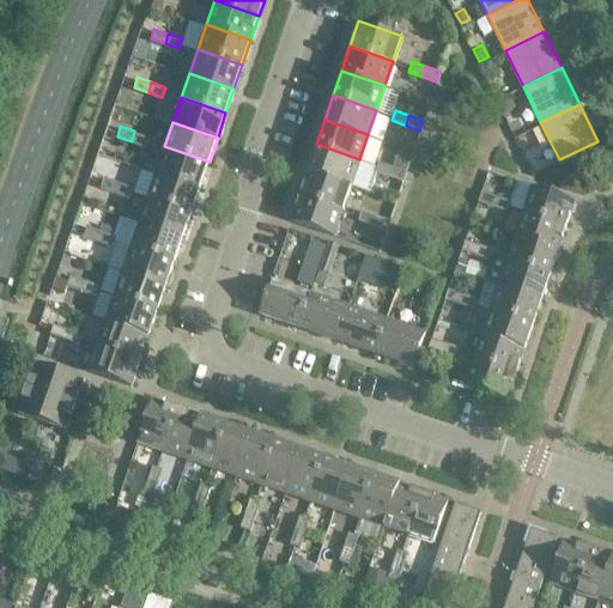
[(149,135),(134,131),(132,141),(145,146),(149,135)]
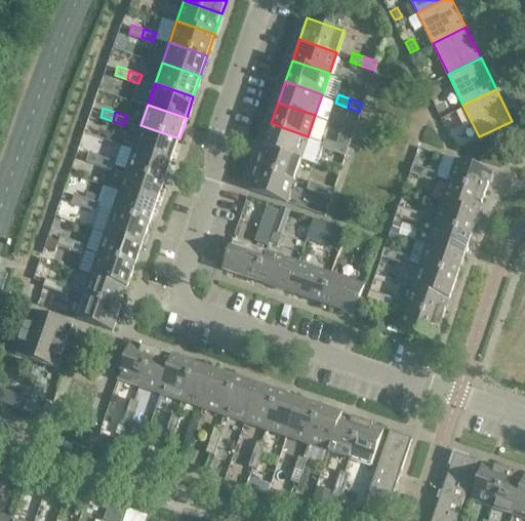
[(308,136),(271,123),(264,145),(300,157),(308,136)]
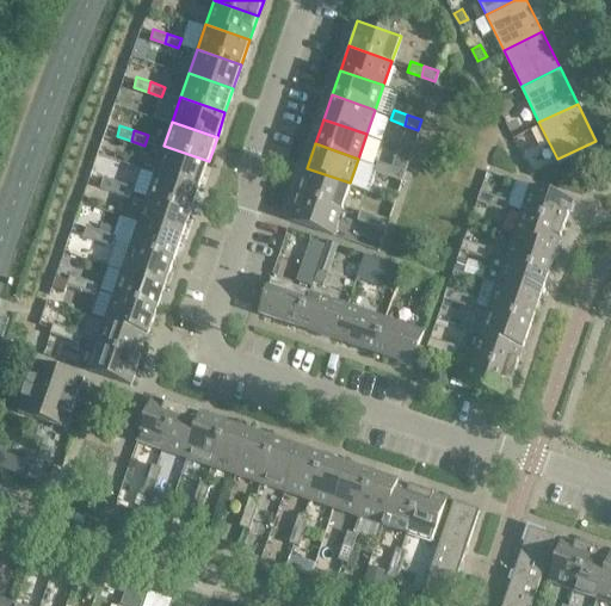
[(209,161),(164,146),(155,171),(199,186),(209,161)]
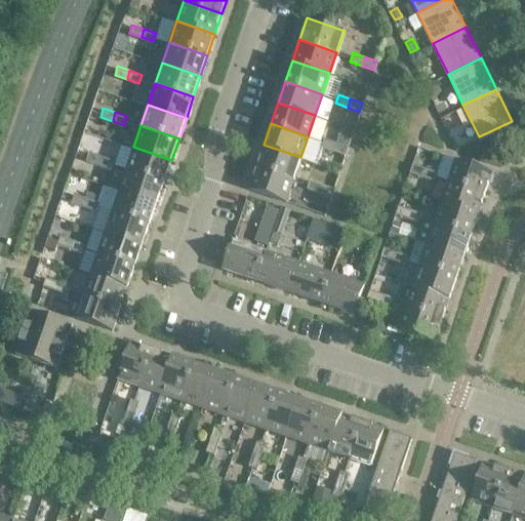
[(321,145),(333,149),(336,141),(324,136),(321,145)]
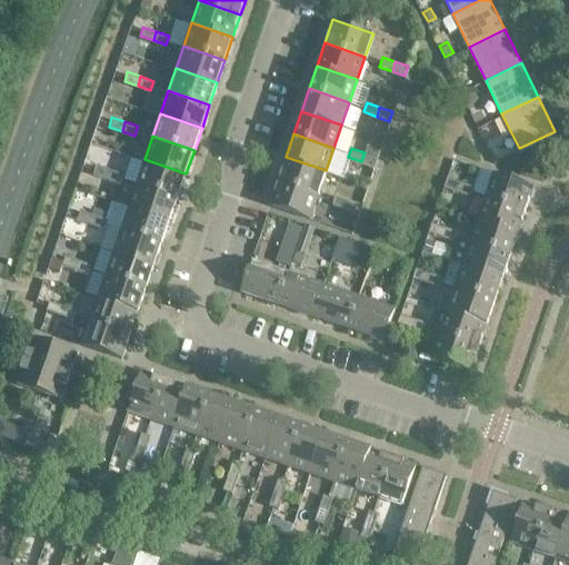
[(377,157),(365,152),(361,161),(375,167),(377,157)]
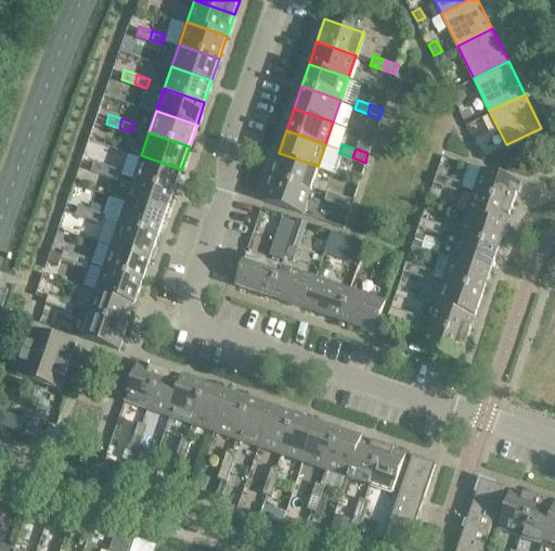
[(318,166),(279,153),(271,175),(310,188),(318,166)]
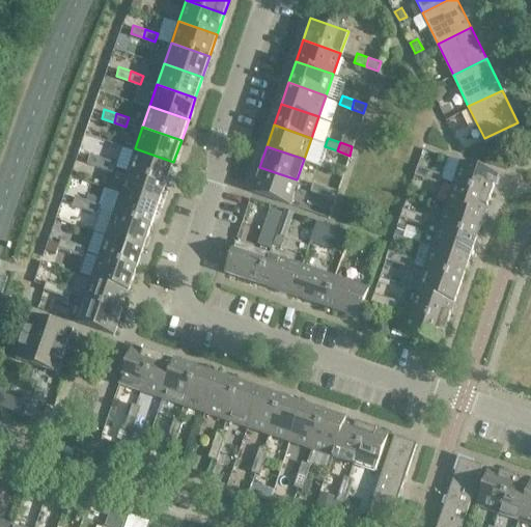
[(173,162),(135,148),(128,170),(166,183),(173,162)]
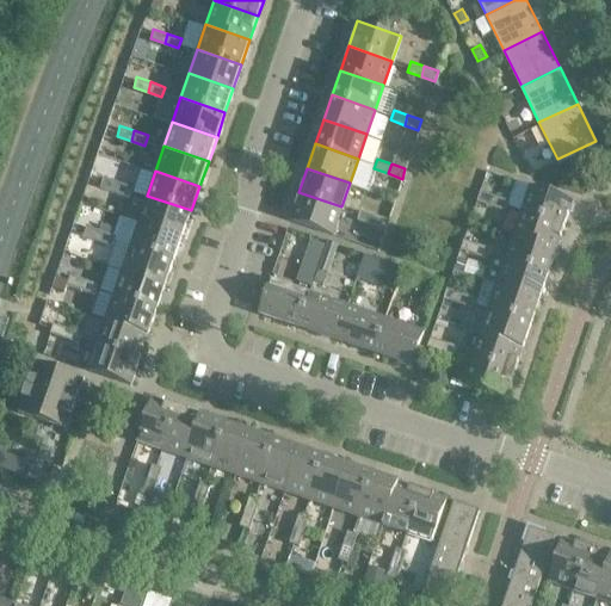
[(117,180),(103,175),(100,185),(113,190),(117,180)]
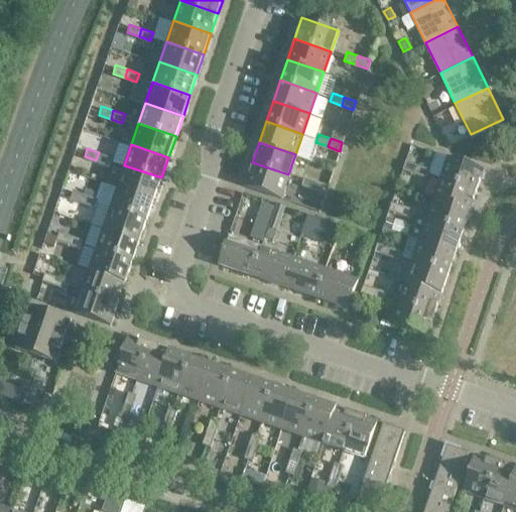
[(111,156),(99,152),(96,160),(108,164),(111,156)]
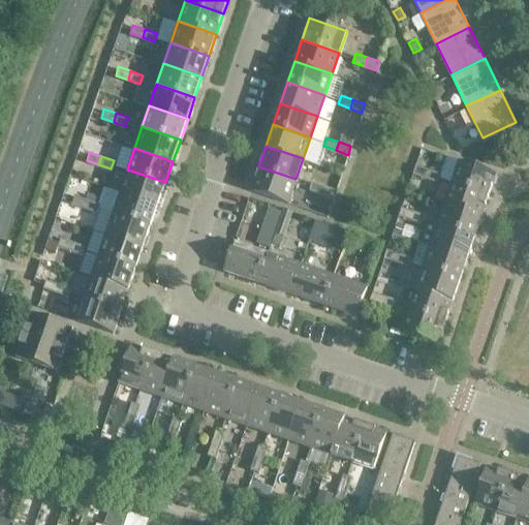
[(496,171),(459,158),(450,180),(489,193),(496,171)]
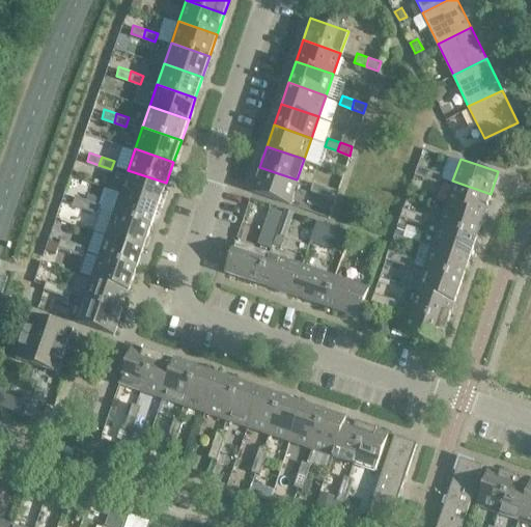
[(429,168),(417,164),(414,172),(426,176),(429,168)]
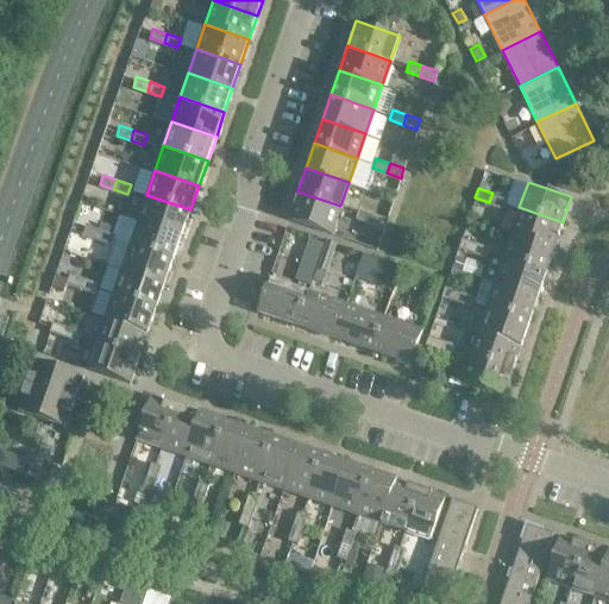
[(340,206),(297,192),(289,216),(332,232),(340,206)]
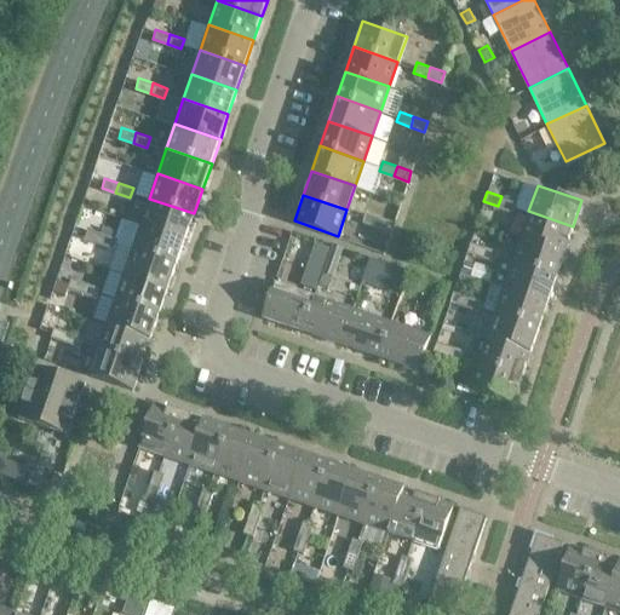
[(516,201),(501,196),(498,206),(512,211),(516,201)]
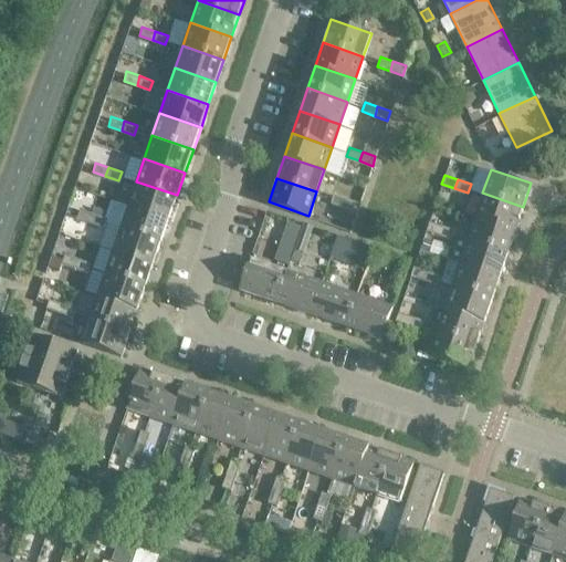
[(177,195),(136,181),(128,204),(169,218),(177,195)]
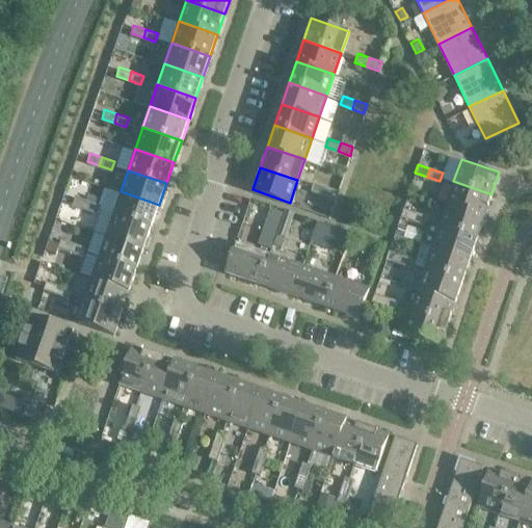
[(311,189),(323,193),(326,185),(314,181),(311,189)]
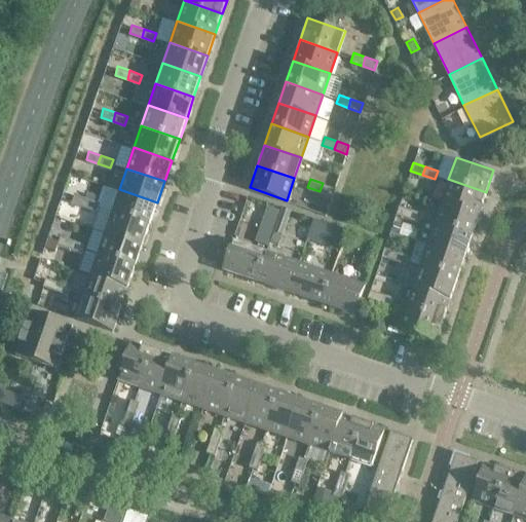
[(486,192),(448,179),(441,200),(479,213),(486,192)]
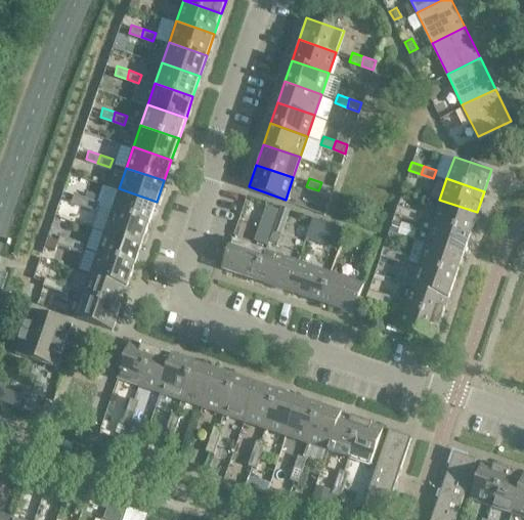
[(333,186),(321,182),(318,190),(331,195),(333,186)]
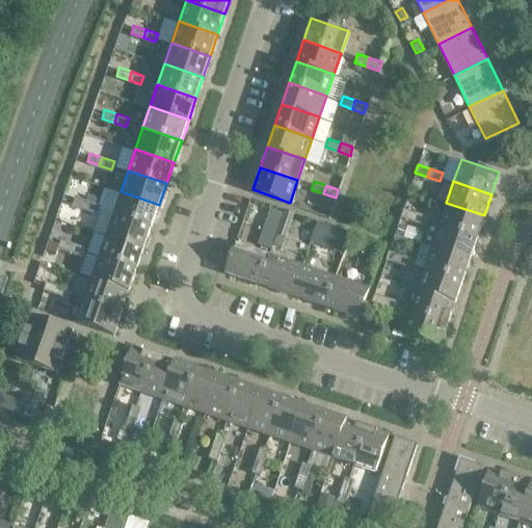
[(159,205),(121,191),(106,186),(100,203),(99,208),(113,212),(152,226),(159,205)]
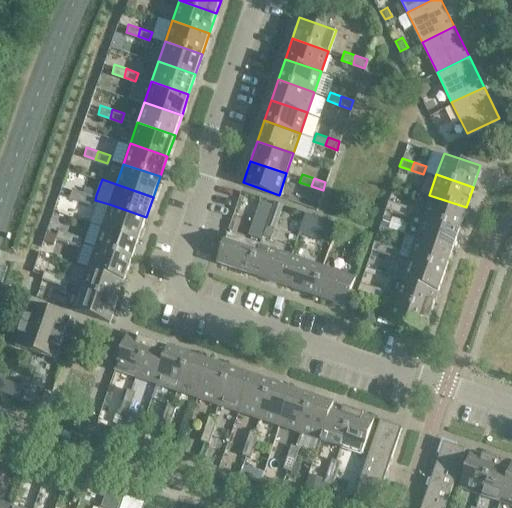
[(84,191),(72,187),(70,196),(81,200),(84,191)]
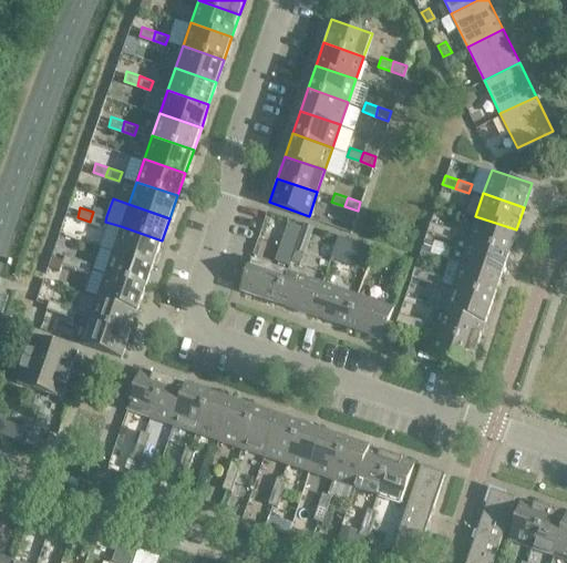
[(106,216),(93,212),(90,222),(103,226),(105,222),(106,216)]
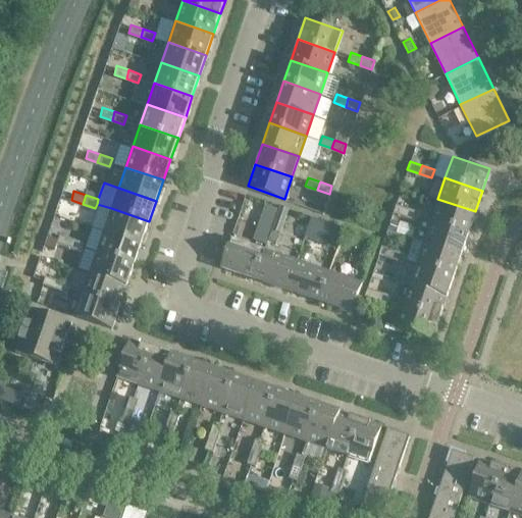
[(475,211),(437,199),(430,219),(468,231),(475,211)]
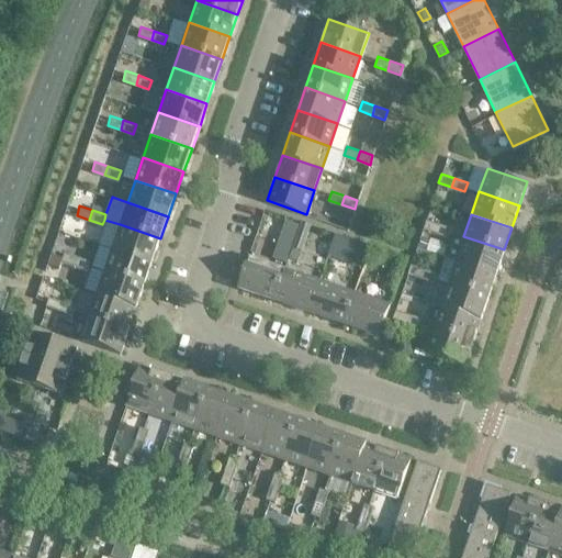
[(284,219),(281,231),(294,235),(298,223),(284,219)]
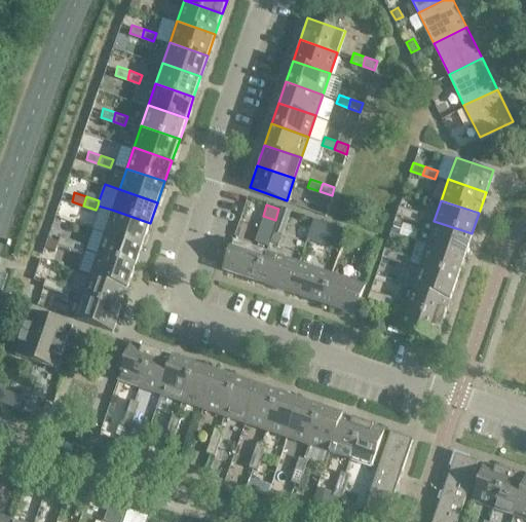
[(411,209),(399,204),(396,213),(408,217),(411,209)]
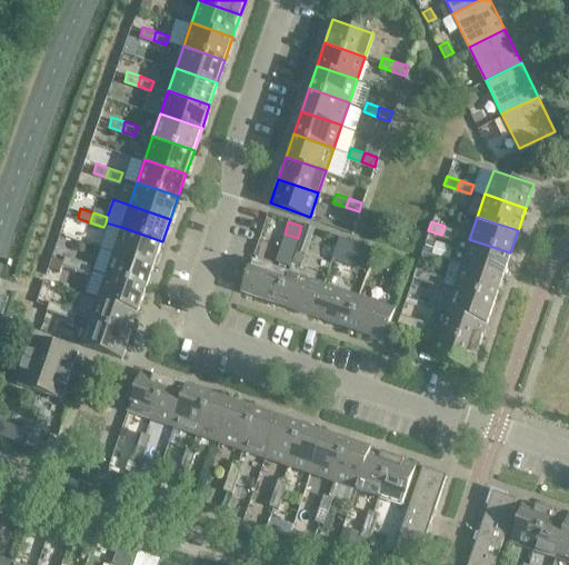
[(295,248),(305,251),(313,226),(305,222),(295,248)]
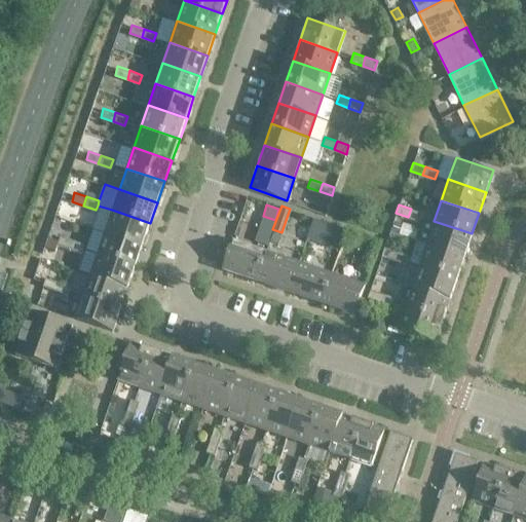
[(423,213),(411,209),(408,217),(420,221),(423,213)]
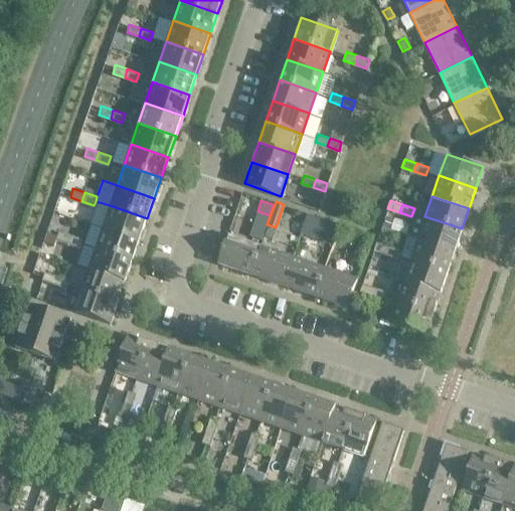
[(147,218),(110,205),(103,226),(140,239),(147,218)]
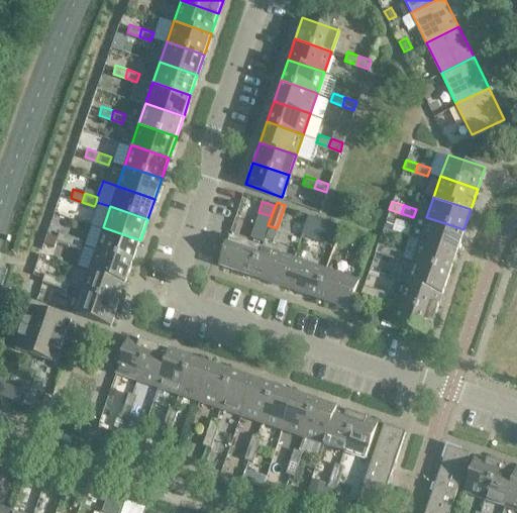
[(463,229),(426,217),(416,214),(409,234),(419,238),(456,250),(463,229)]
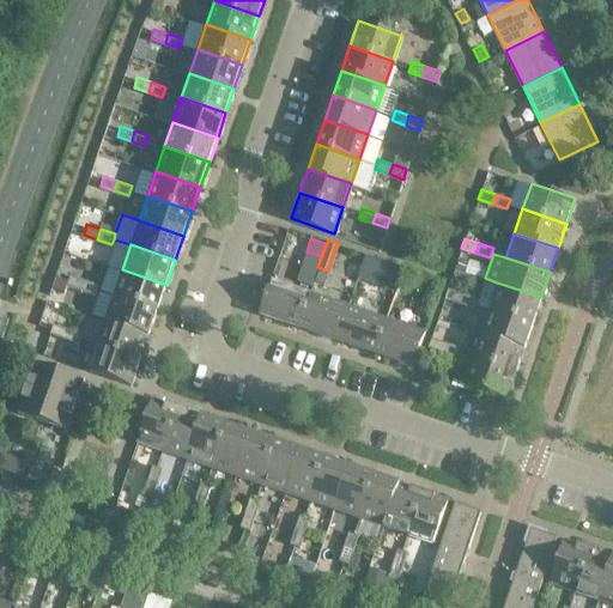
[(460,256),(456,267),(465,271),(468,260),(460,256)]
